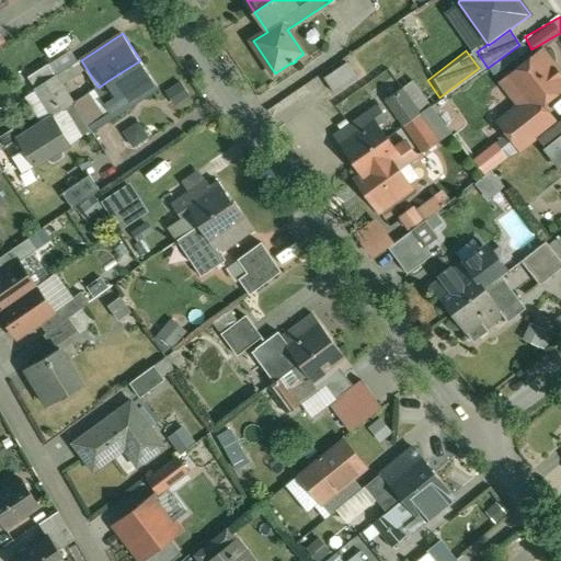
[(560,76),(541,52),(510,78),(527,100),(536,110),(542,104),(560,89),(560,76)]
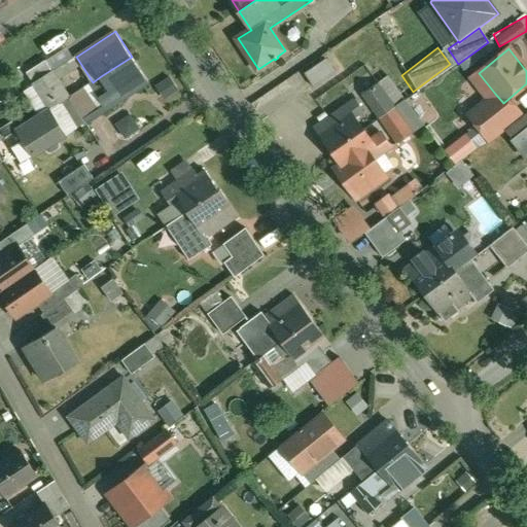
[(132,57),(101,76),(107,85),(108,86),(117,102),(127,96),(128,97),(149,83),(132,57)]
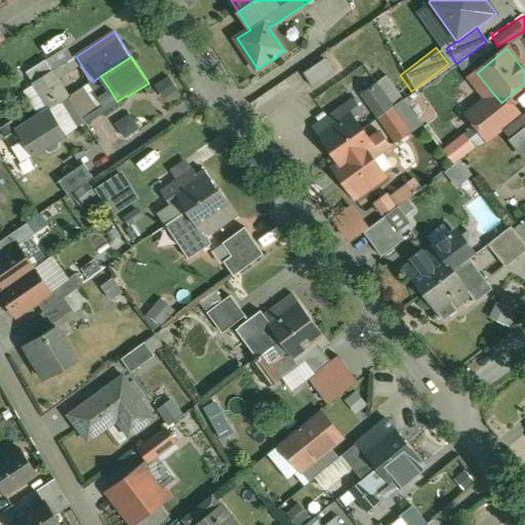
[(326,58),(305,73),(315,87),(336,73),(326,58)]
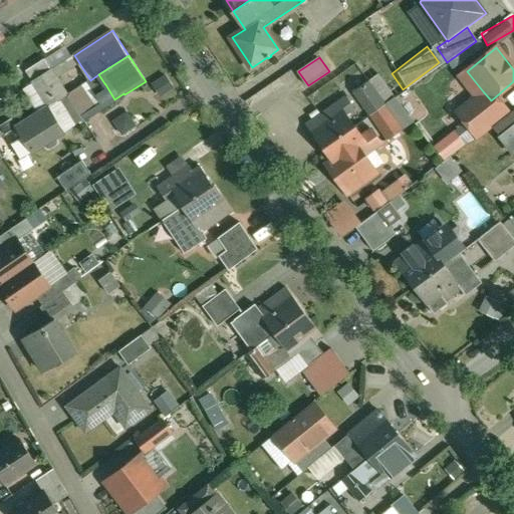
[(47,58),(28,70),(34,80),(54,68),(47,58)]
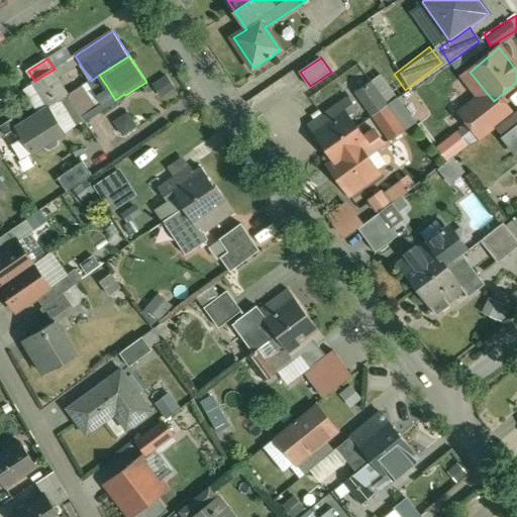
[(55,69),(34,81),(50,107),(60,101),(68,95),(70,94),(55,69)]
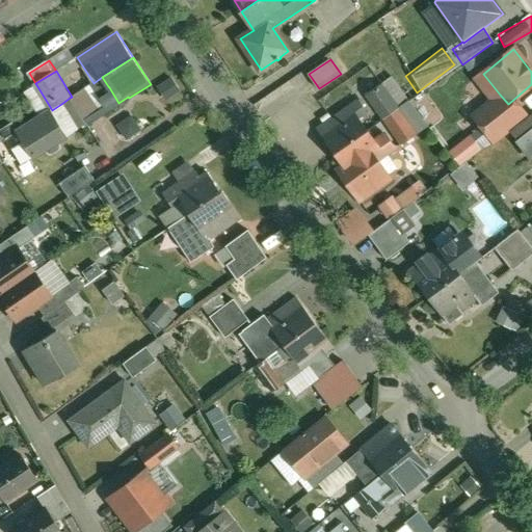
[(393,77),(367,96),(383,120),(400,108),(409,101),(404,94),(405,94),(393,77)]
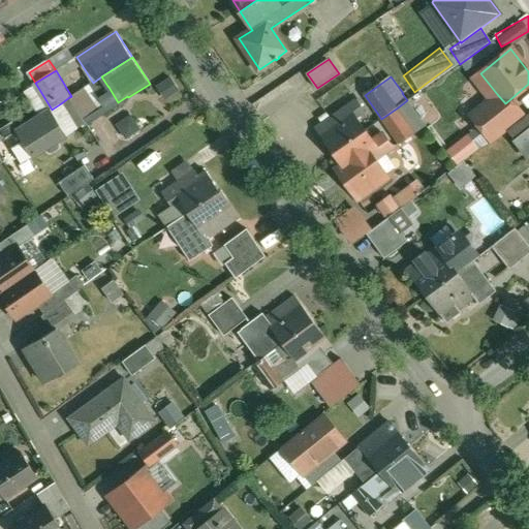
[(107,86),(98,92),(109,109),(118,102),(109,87),(107,86)]
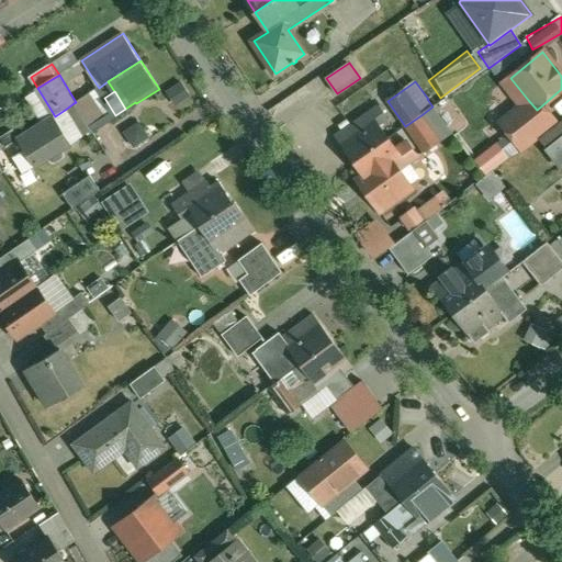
[(561,91),(544,104),(553,115),(561,109),(561,91)]
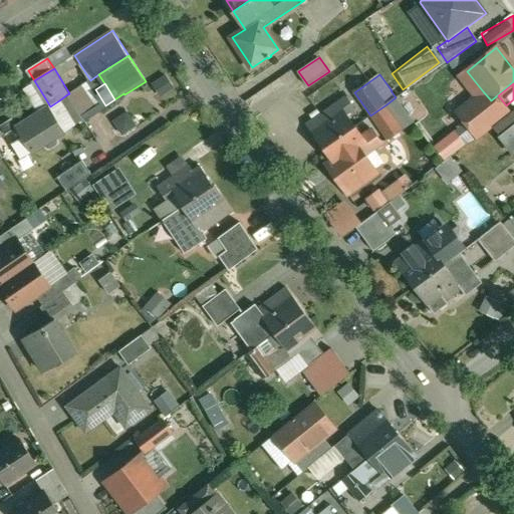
[(92,103),(81,85),(69,93),(67,94),(79,112),(92,103)]
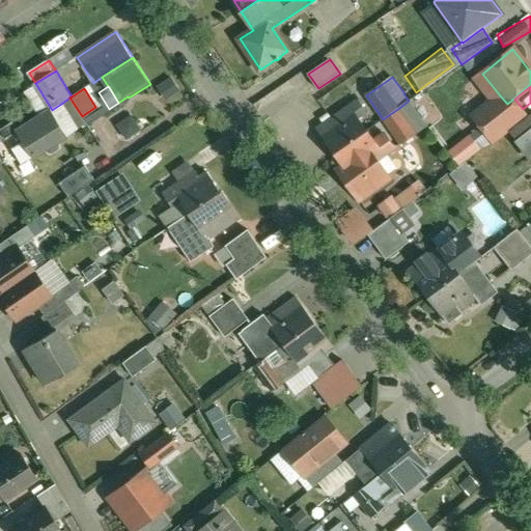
[(499,94),(473,115),(493,140),(526,114),(513,99),(507,104),(499,94)]
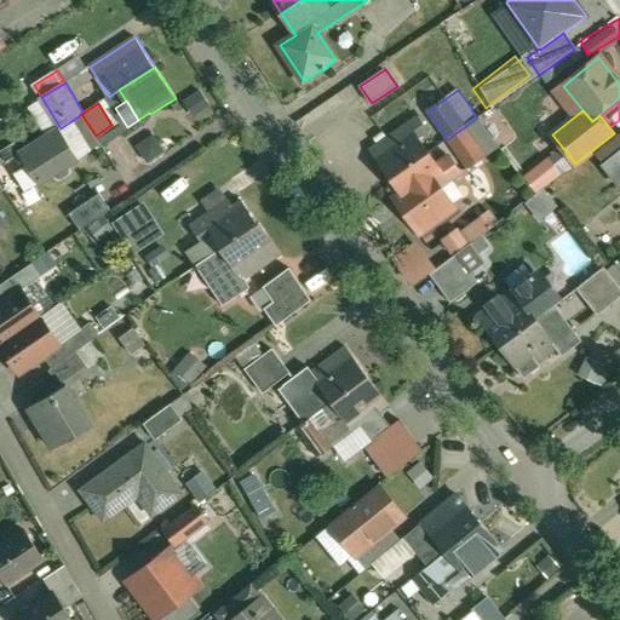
[(81,114),(72,121),(85,142),(96,136),(81,114)]
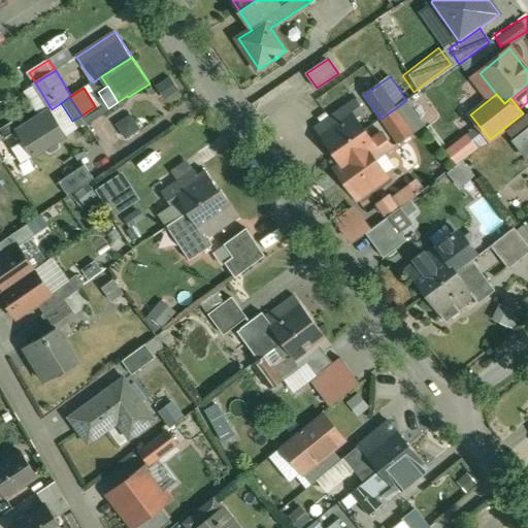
[(356,98),(316,127),(333,152),(334,152),(365,130),(357,118),(365,111),(356,98)]
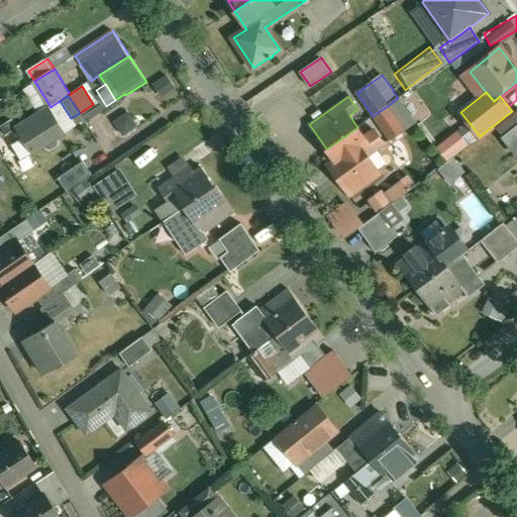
[(389,105),(373,116),(391,140),(407,129),(389,105)]
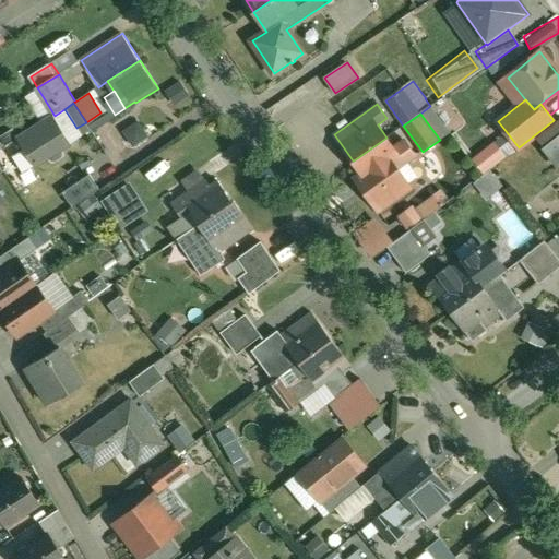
[(54,116),(19,139),(34,166),(50,156),(52,161),(56,161),(61,157),(62,154),(60,150),(70,143),(54,116)]
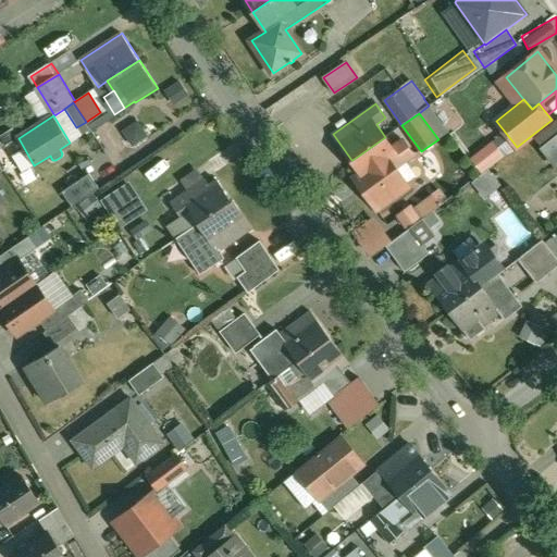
[(135,120),(118,130),(128,146),(145,136),(135,120)]
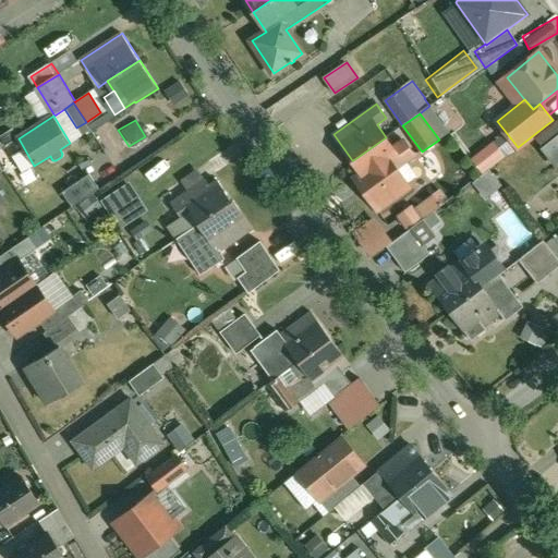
[(158,170),(182,154),(171,136),(146,153),(158,170)]
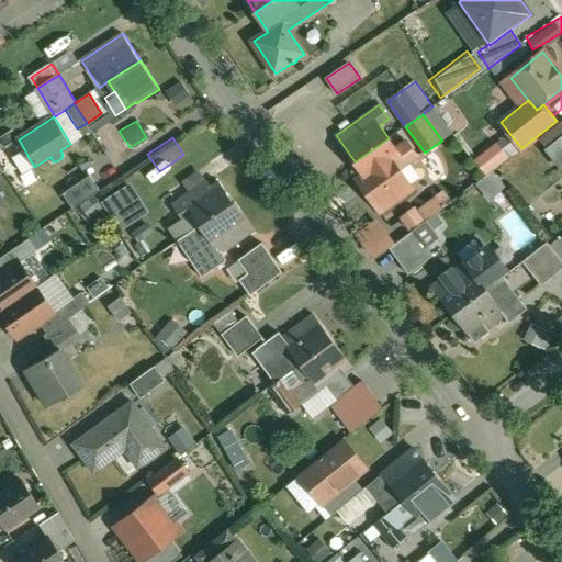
[(496,155),(484,137),(473,145),(471,142),(465,145),(469,149),(471,148),(474,153),(479,153),(492,171),(517,153),(510,144),(496,155)]
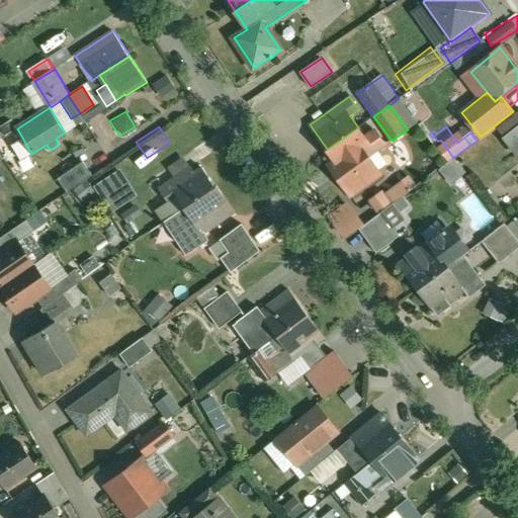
[(358,127),(328,149),(327,149),(341,169),(343,168),(346,172),(339,178),(352,196),(381,175),(368,158),(386,145),(375,130),(364,137),(358,127)]
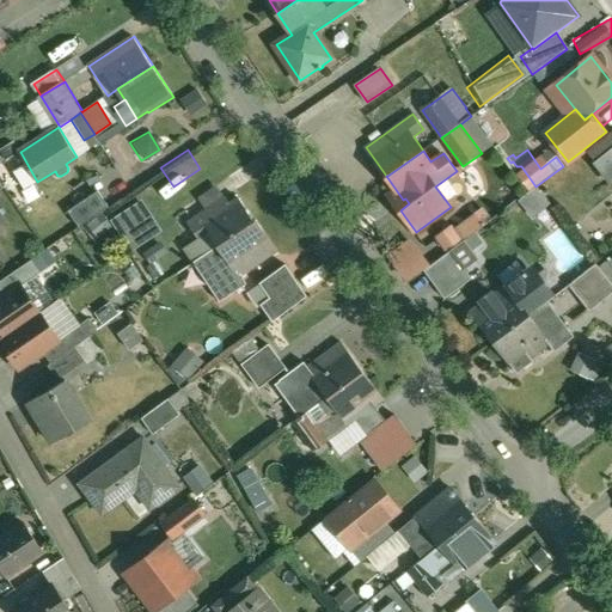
[(611,151),(597,163),(611,182),(611,151)]
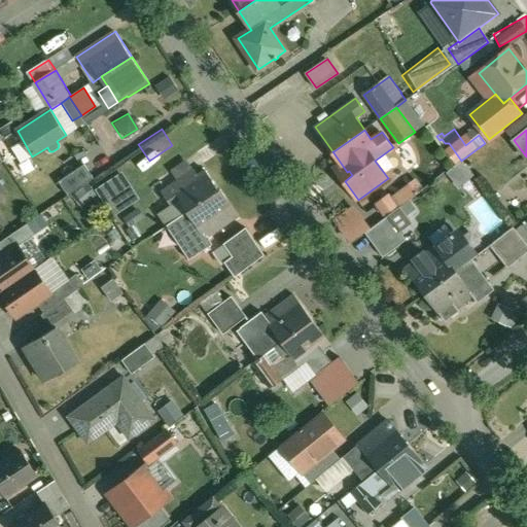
[(85,165),(60,182),(69,196),(94,178),(85,165)]
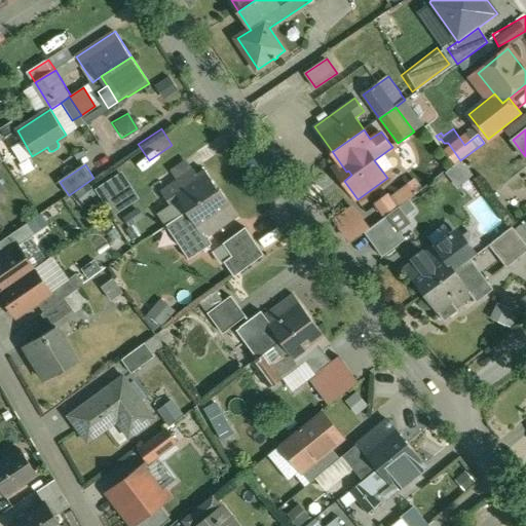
[(189,174),(162,192),(172,205),(181,199),(189,211),(219,189),(205,170),(192,179),(189,174)]
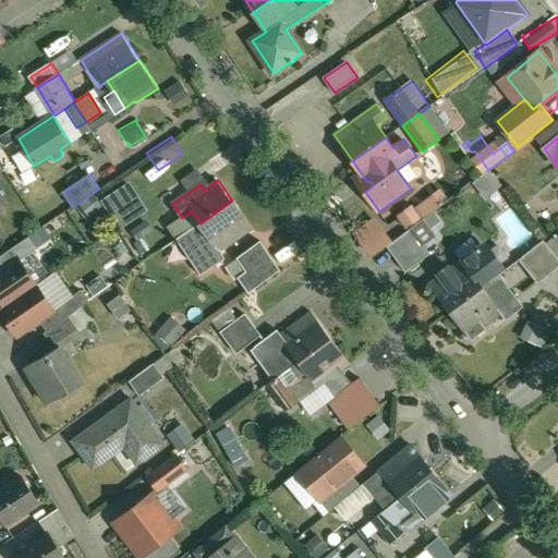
[(232,201),(201,223),(177,239),(202,276),(226,258),(220,250),(252,228),(233,201),(232,201)]
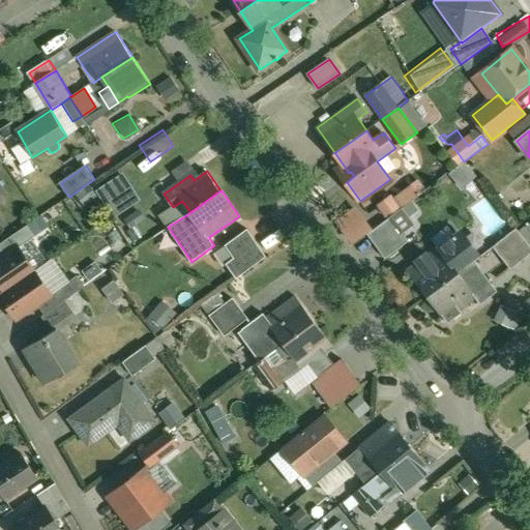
[(329,221),(344,243),(364,230),(350,207),(329,221)]
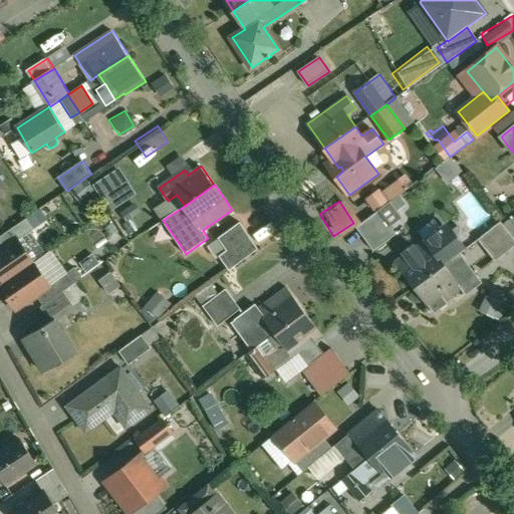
[(378,210),(357,226),(374,249),(396,233),(378,210)]
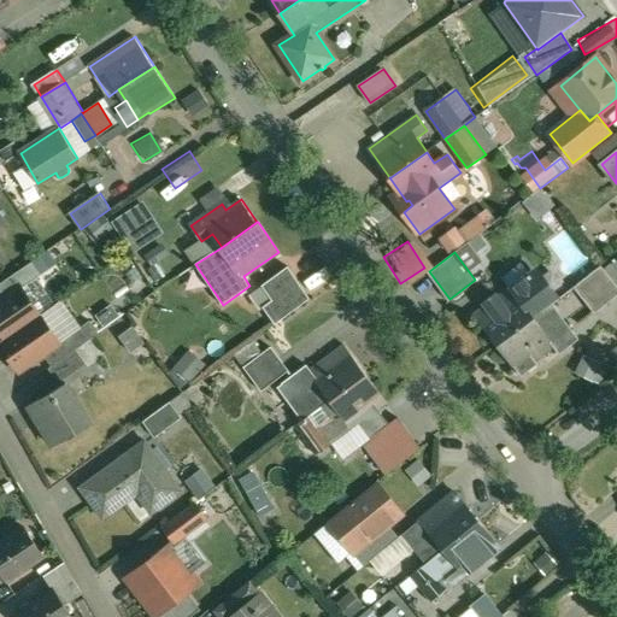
[(33,262),(0,285),(0,289),(6,299),(22,287),(23,288),(42,275),(33,262)]
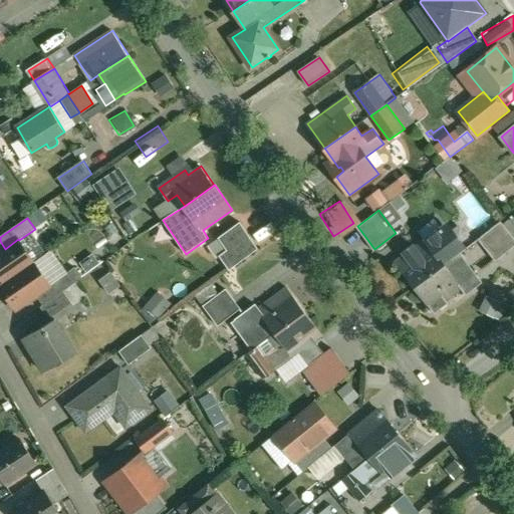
[(513,236),(501,221),(479,238),(497,261),(513,247),(513,236)]
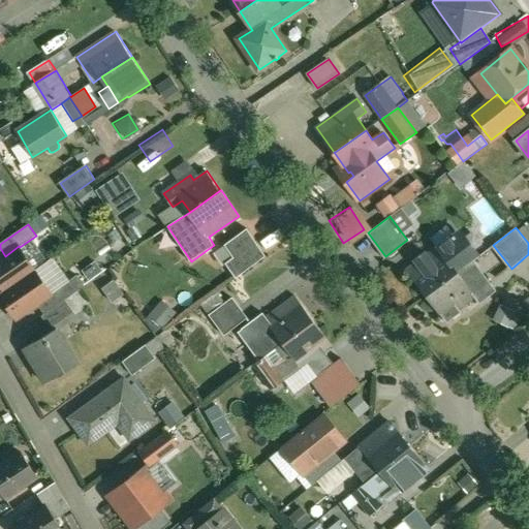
[(248,228),(225,245),(235,257),(226,263),(237,278),(267,256),(248,228)]
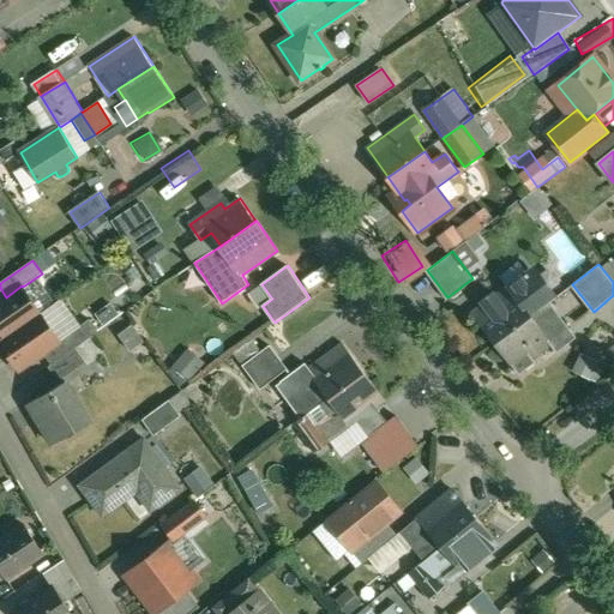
[(529,274),(475,314),(497,343),(551,301),(548,298),(549,293),(539,278),(533,278),(529,274)]
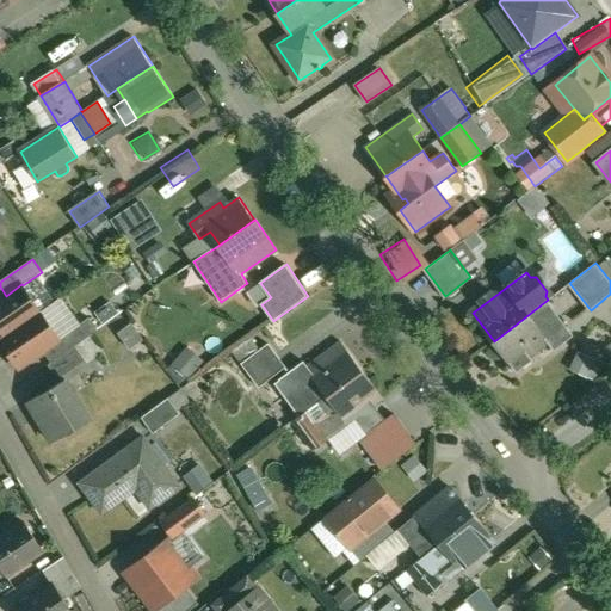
[(6,296),(0,300),(0,340),(41,313),(23,285),(22,284),(6,296)]
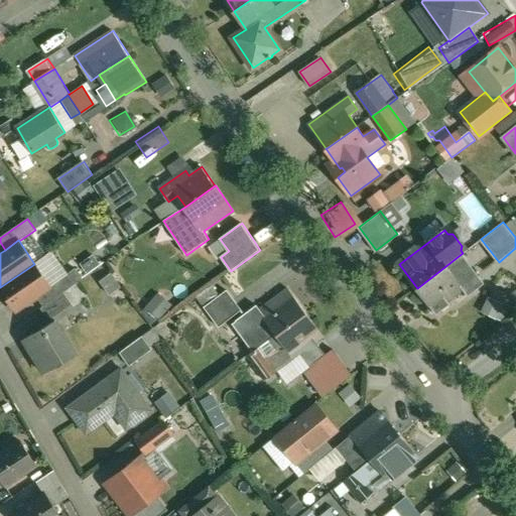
[(417,288),(416,289),(436,315),(450,304),(448,302),(464,291),(468,296),(485,283),(463,253),(417,288)]
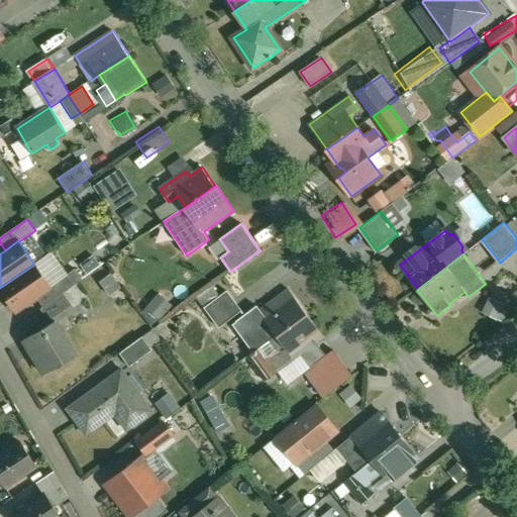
[(34,265),(0,288),(16,312),(36,298),(50,288),(50,287),(34,265)]
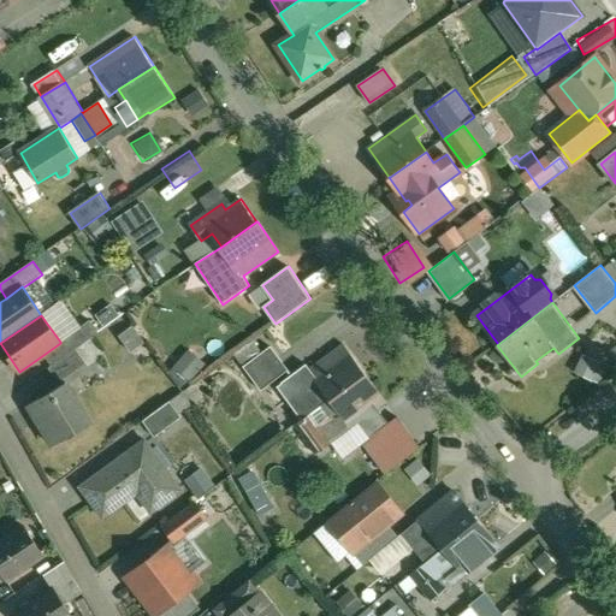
[(90,320),(60,342),(60,343),(43,355),(52,366),(75,350),(100,333),(90,320)]
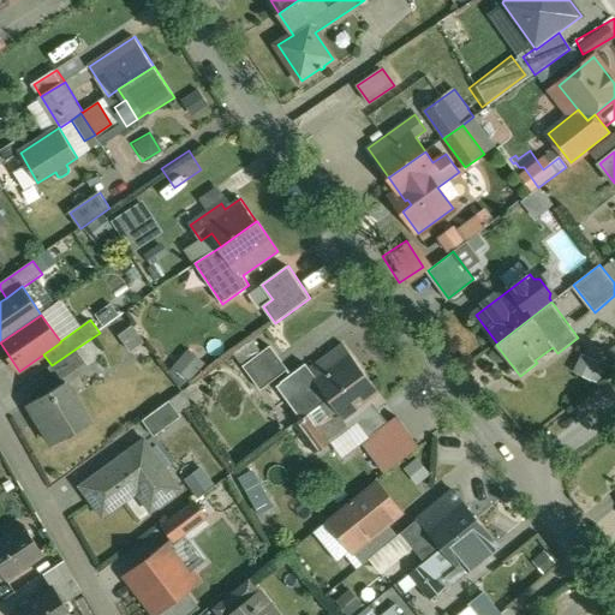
[(145,344),(133,327),(120,336),(132,353),(145,344)]
